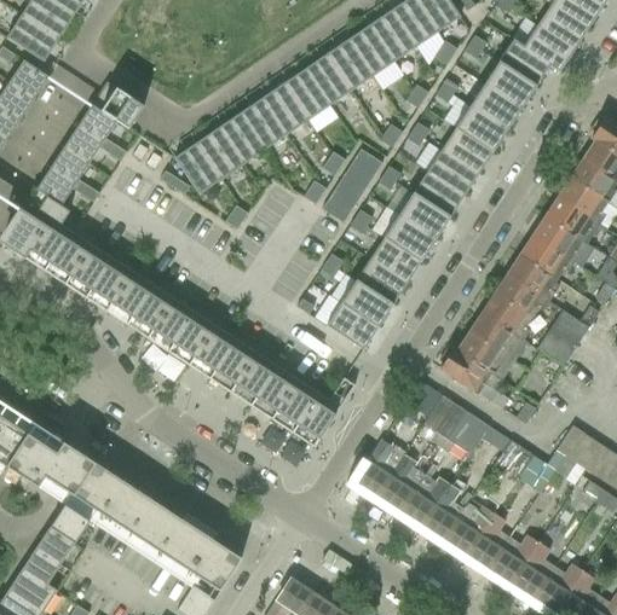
[(30,0),(23,13),(22,15),(58,38),(59,39),(74,17),(73,16),(48,0),(30,0)]
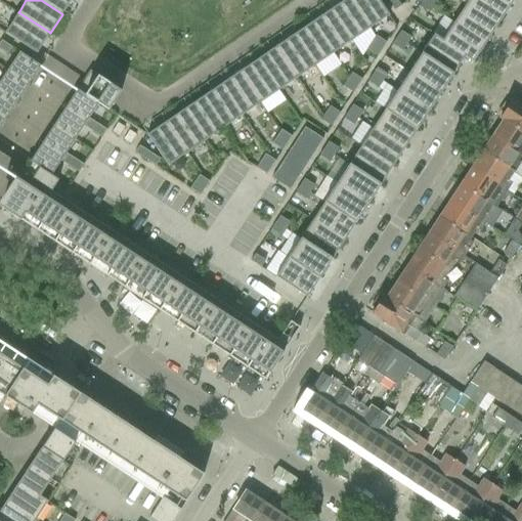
[(41,0),(61,13),(62,14),(71,0),(41,0)]
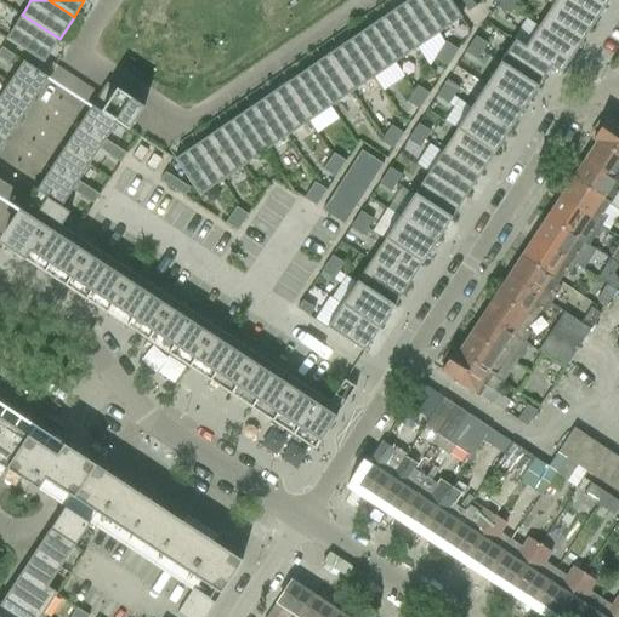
[(404,0),(393,7),(419,44),(419,45),(441,29),(420,0),(404,0)]
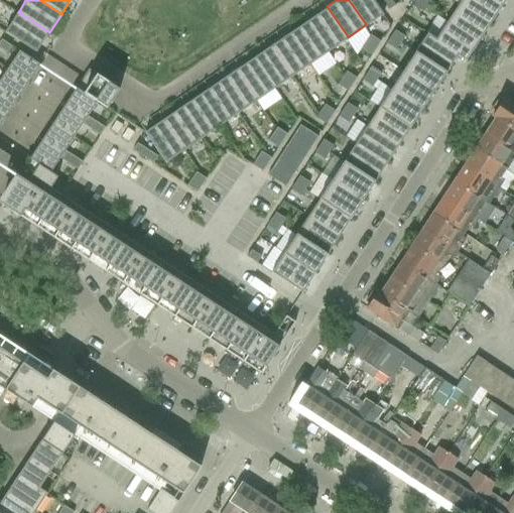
[(349,0),(366,24),(384,12),(375,0),(349,0)]
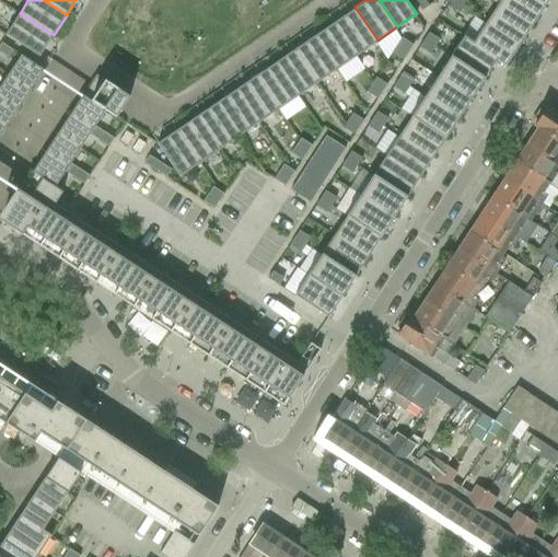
[(417,0),(422,8),(422,9),(430,3),(429,2),(427,0),(417,0)]
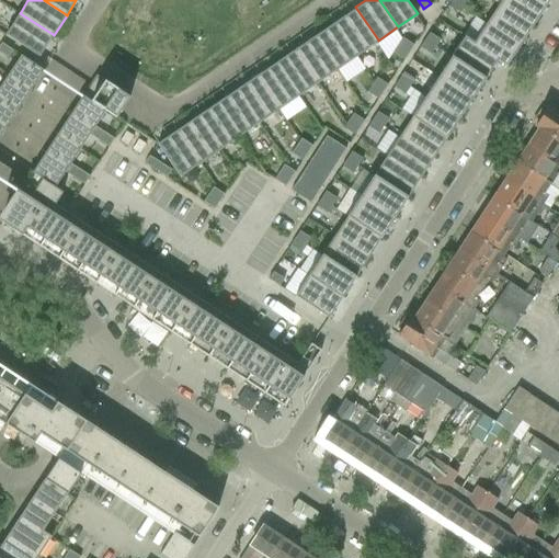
[(448,0),(449,2),(454,9),(455,10),(463,6),(461,3),(458,0),(448,0)]
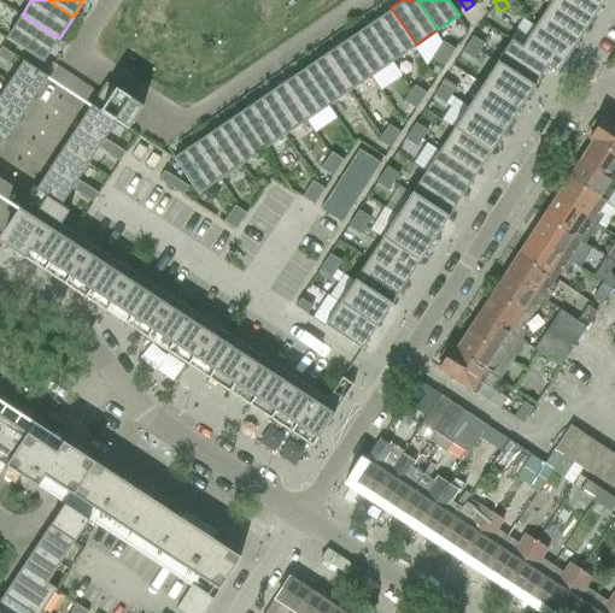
[(552,0),(551,1),(587,25),(602,5),(601,4),(595,0),(552,0)]
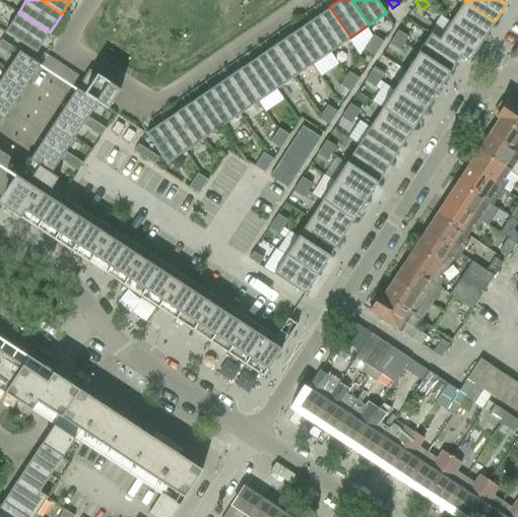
[(463,1),(452,19),(482,40),(483,40),(495,21),(464,1),(463,1)]
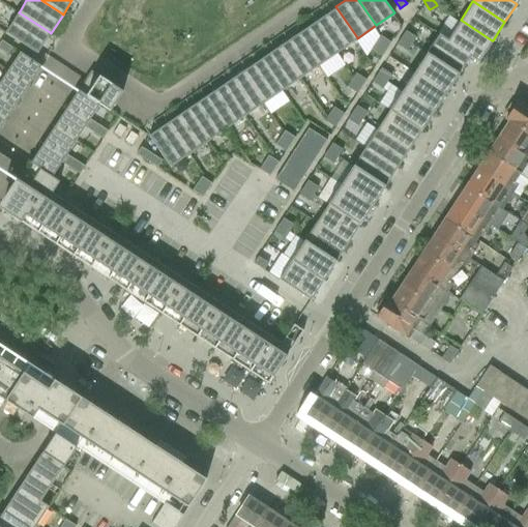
[(334,7),(317,19),(339,51),(357,38),(357,37),(335,6),(334,7)]
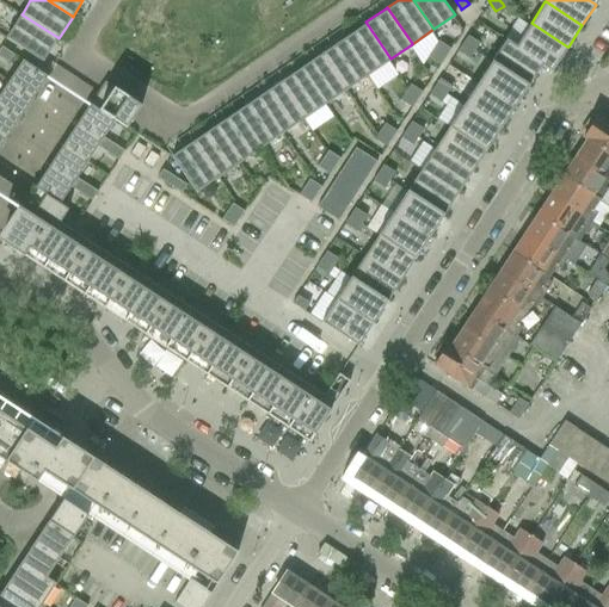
[(7,36),(8,36),(44,60),(59,38),(57,37),(22,14),(7,36)]
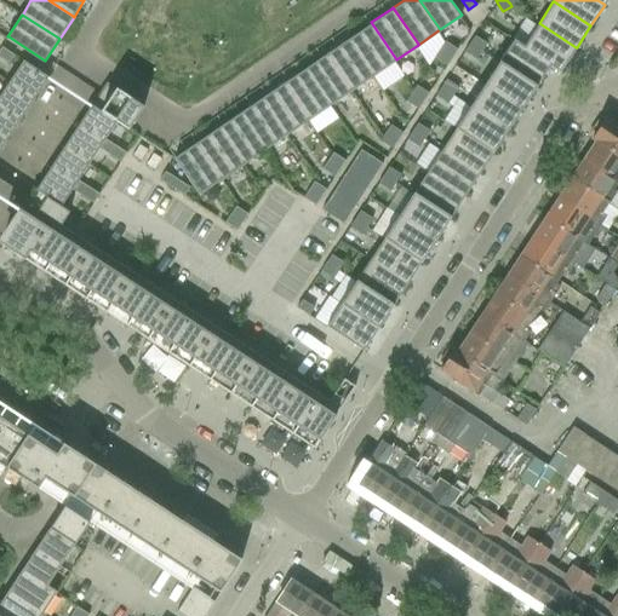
[(371,22),(349,38),(375,74),(384,88),(405,74),(395,59),(396,59),(371,22)]
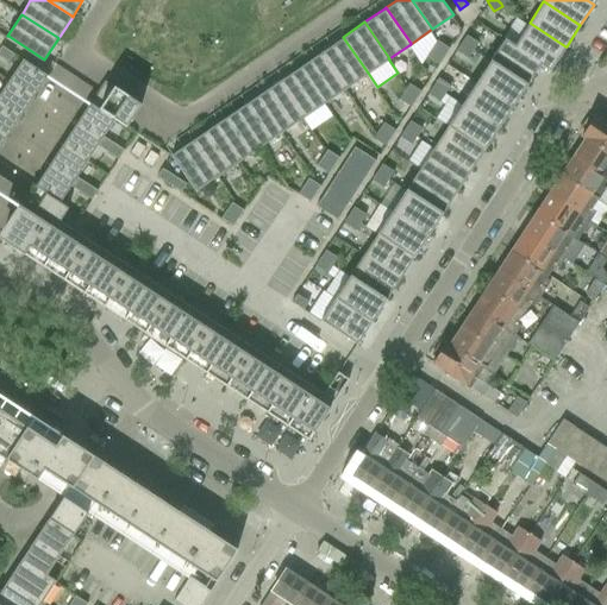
[(530,23),(515,43),(543,61),(542,63),(551,70),(567,46),(565,46),(530,23)]
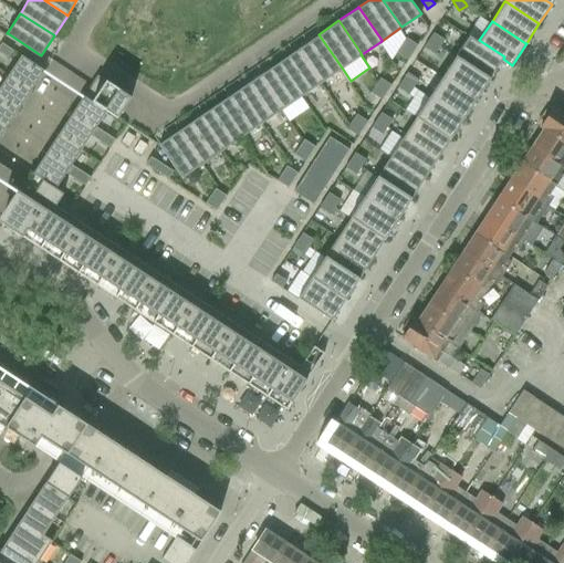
[(430,38),(429,38),(439,44),(441,45),(446,38),(444,37),(435,31),(430,38)]
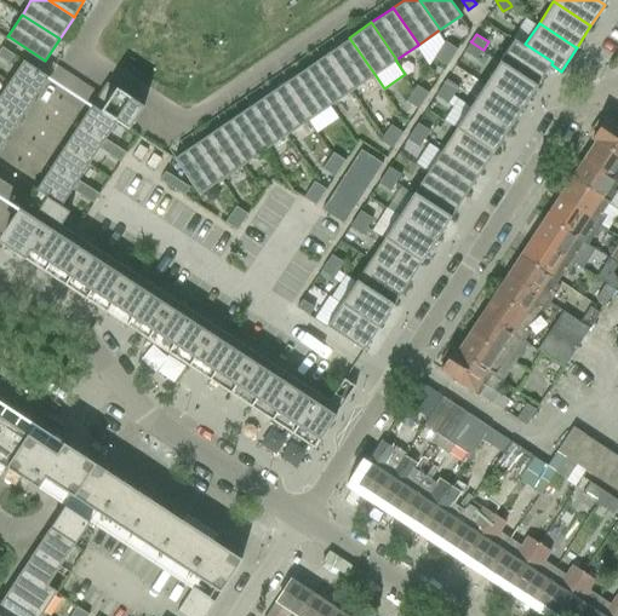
[(349,38),(327,52),(353,88),(375,74),(349,38)]
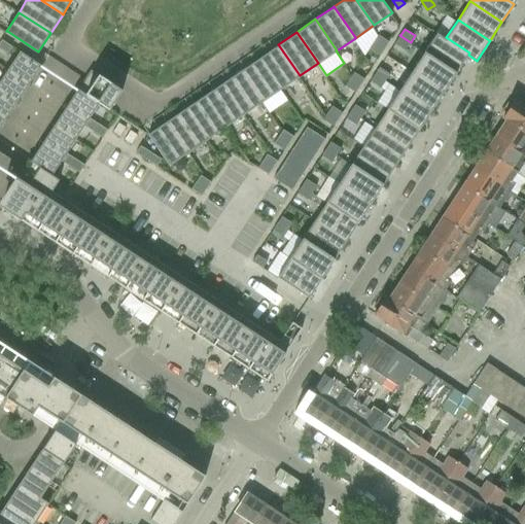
[(438,32),(425,50),(456,71),(457,71),(468,55),(469,53),(446,37),(438,32)]
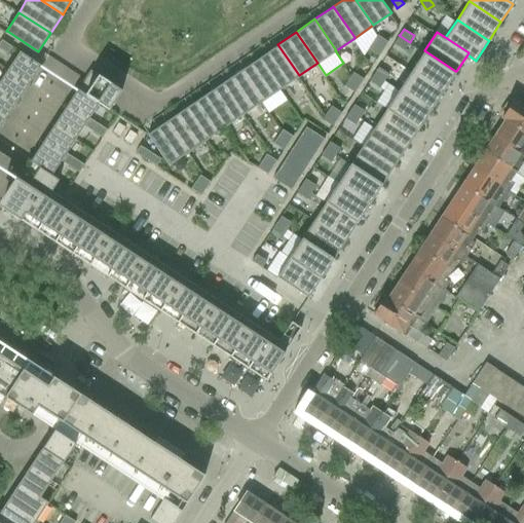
[(378,33),(374,40),(383,46),(384,46),(388,40),(388,39),(379,33),(378,33)]
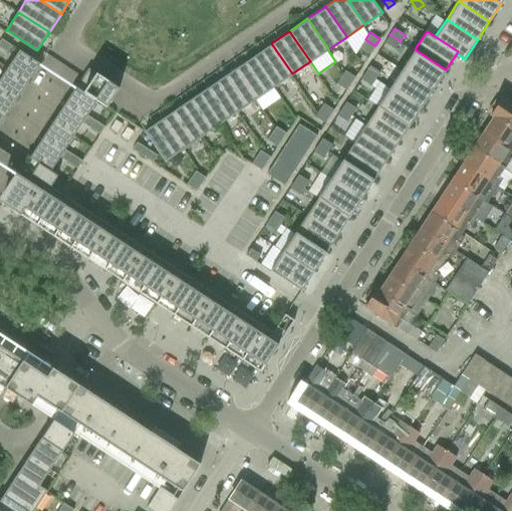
[(390,34),(386,41),(394,47),(396,48),(401,41),(399,40),(390,34)]
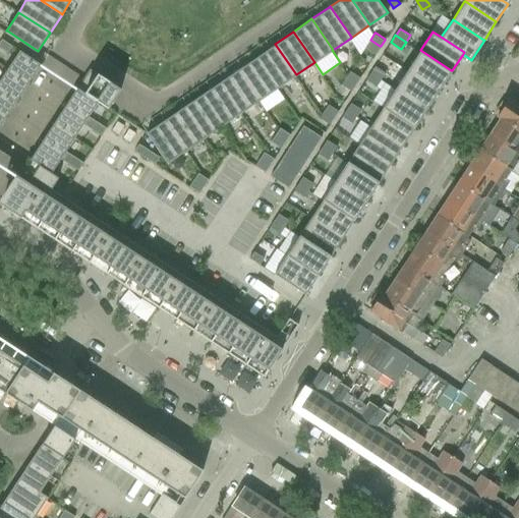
[(0,40),(0,46),(6,51),(11,43),(2,37),(0,40)]
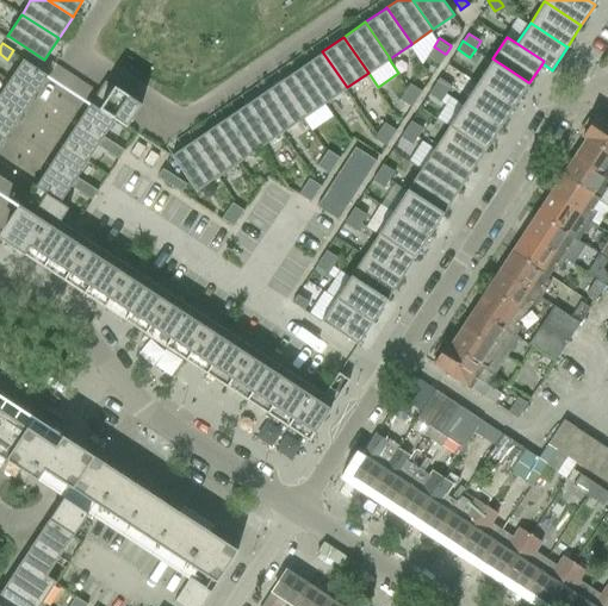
[(434,47),(429,55),(440,62),(441,62),(446,54),(445,54),(434,47)]
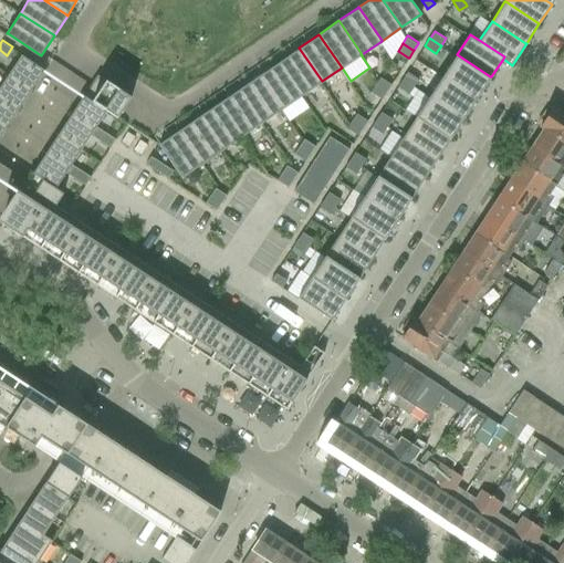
[(299,48),(279,61),(281,64),(302,94),(302,95),(322,81),(299,48)]
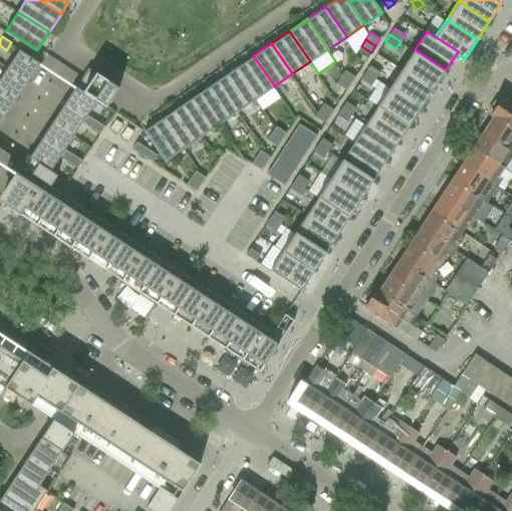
[(20,48),(8,66),(29,79),(29,80),(41,62),(40,62),(20,48)]
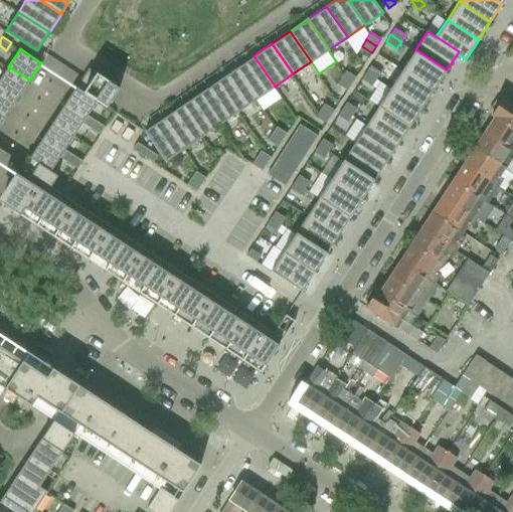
[(415,50),(403,68),(434,88),(435,89),(447,69),(446,69),(415,49),(415,50)]
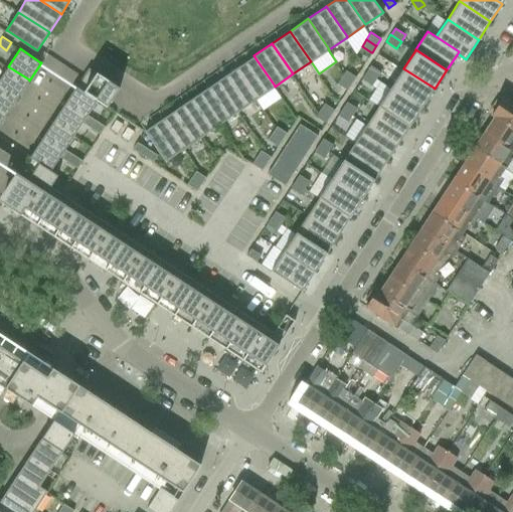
[(235,68),(244,80),(257,99),(275,87),(275,86),(255,58),(253,55),(235,68)]
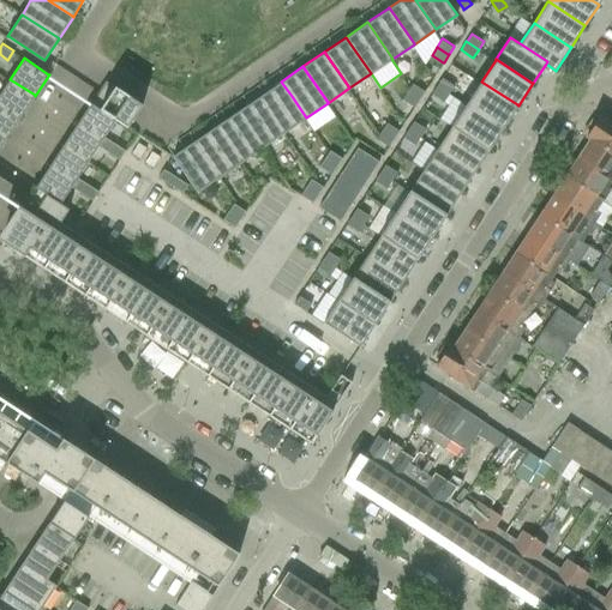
[(438,84),(448,91),(450,92),(455,84),(454,83),(443,77),(438,84)]
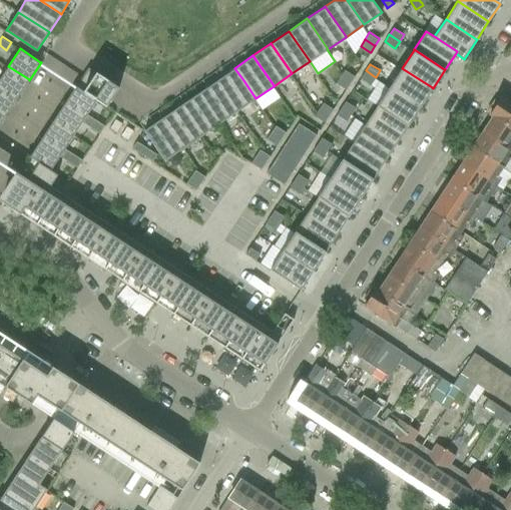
[(0,86),(17,97),(18,98),(29,80),(29,79),(8,66),(0,79),(0,86)]
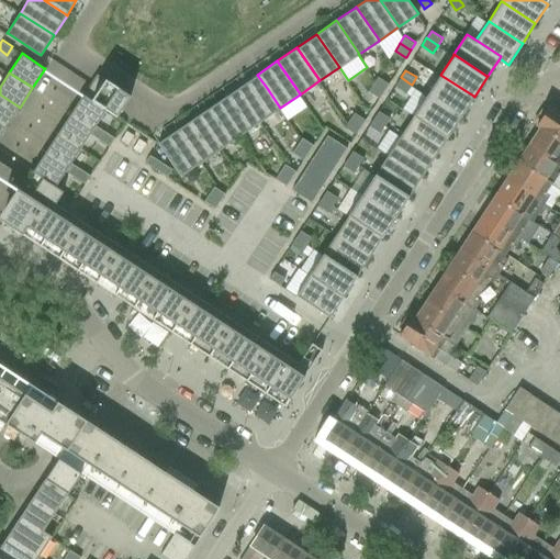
[(85,92),(84,93),(107,108),(118,114),(119,115),(132,94),(108,79),(97,73),(85,92)]
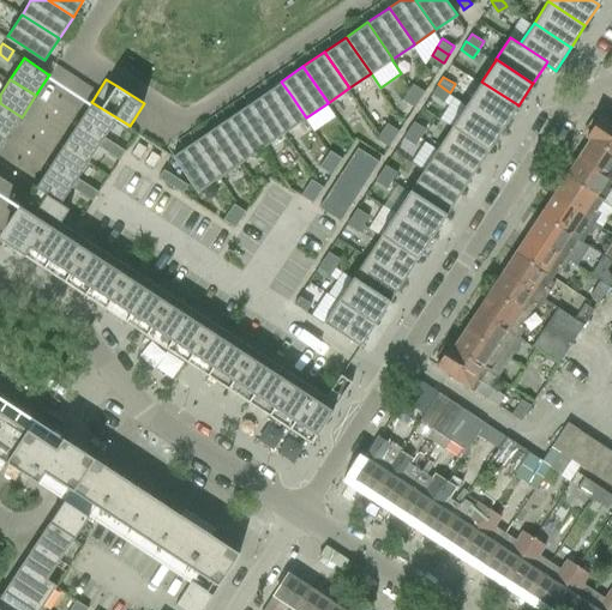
[(261,96),(259,96),(285,132),(306,118),(292,96),(281,82),(261,96)]
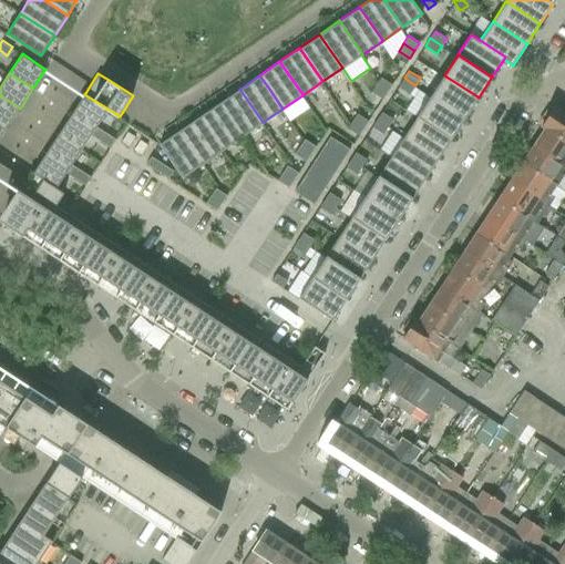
[(382,75),(377,83),(378,83),(388,90),(388,91),(393,83),(392,83),(382,77),(382,75)]
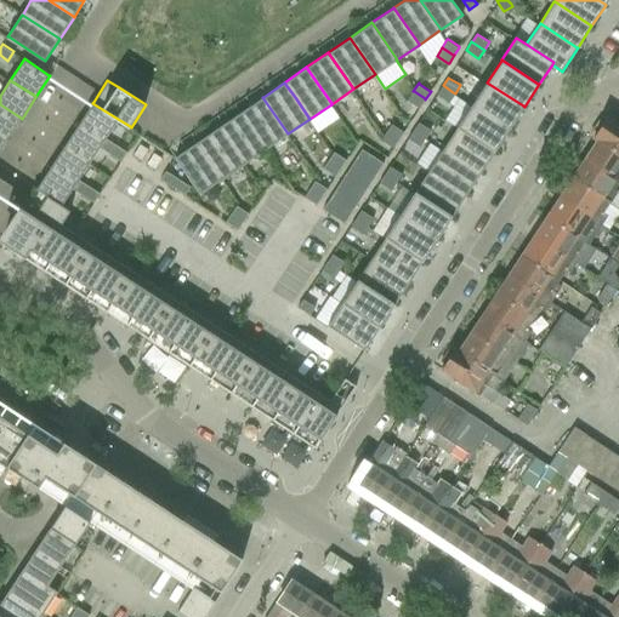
[(487,83),(472,104),(509,127),(510,129),(524,107),(523,106),(487,83)]
